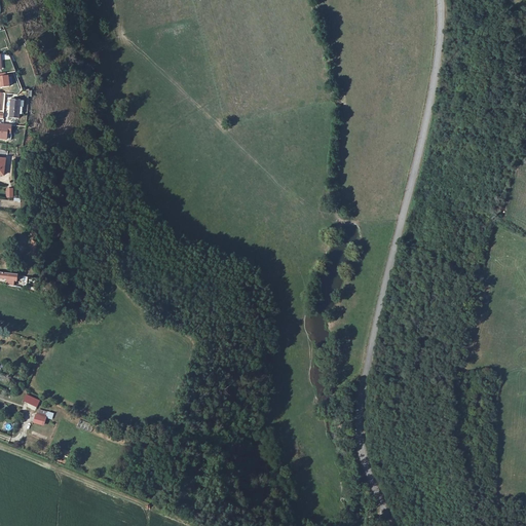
[(0,87),(0,88),(10,87),(9,77),(6,78),(6,74),(0,74),(0,87)]
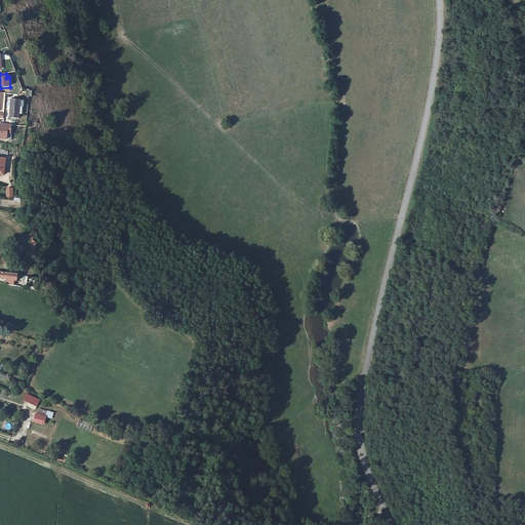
[(19,114),(24,115),(25,102),(11,101),(9,118),(18,119),(19,114)]
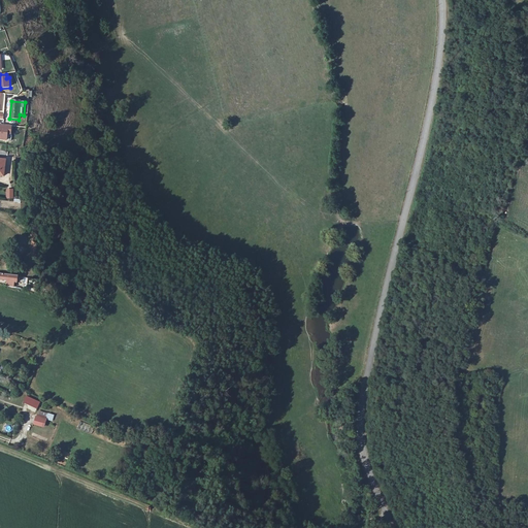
[(0,139),(7,140),(8,134),(8,130),(11,131),(12,126),(2,125),(1,129),(0,129),(0,139)]
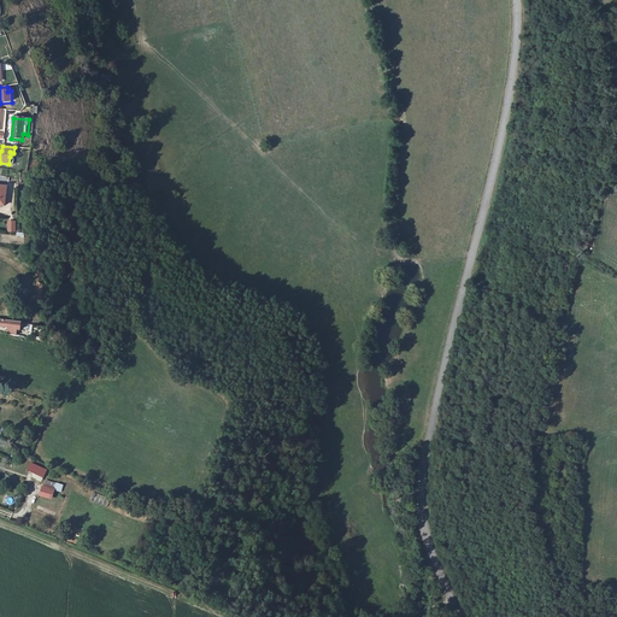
[(0,325),(9,328),(17,329),(19,330),(21,323),(0,319),(0,325)]
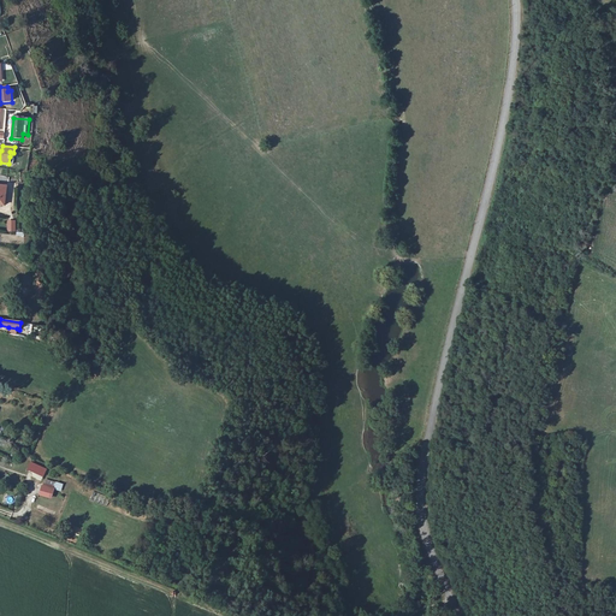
[(46,469),(30,462),(27,471),(42,478),(46,469)]
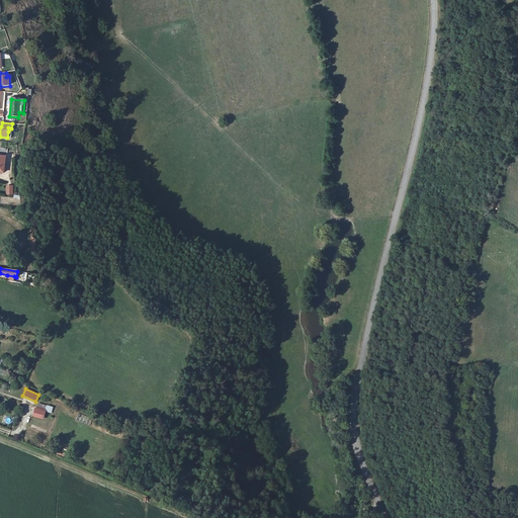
[(53,408),(38,404),(36,409),(52,413),(53,408)]
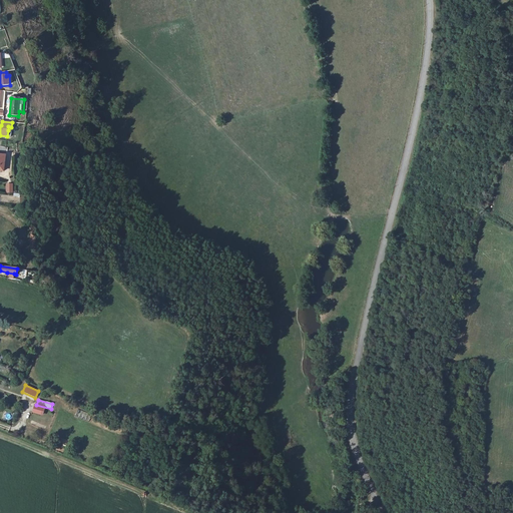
[(35,404),(33,412),(43,415),(45,407),(35,404)]
